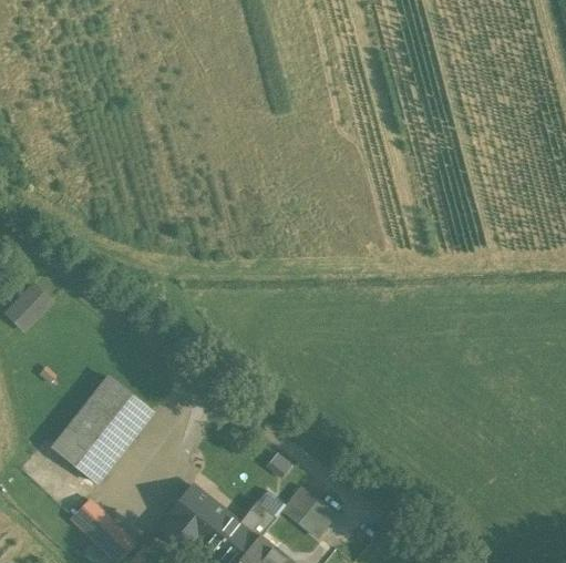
[(33,287),(12,309),(23,320),(44,298),(33,287)]
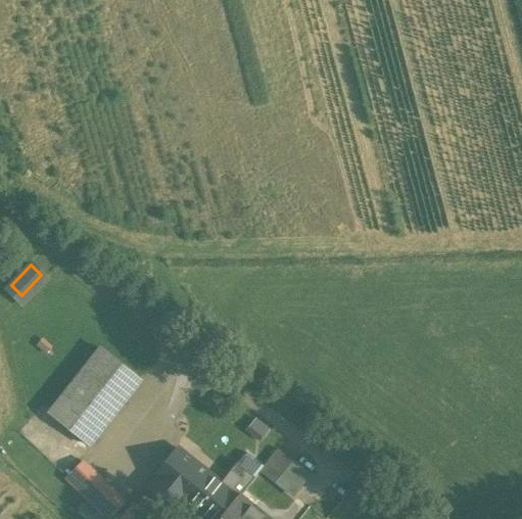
[(101,344),(50,410),(90,442),(142,377),(101,344)]
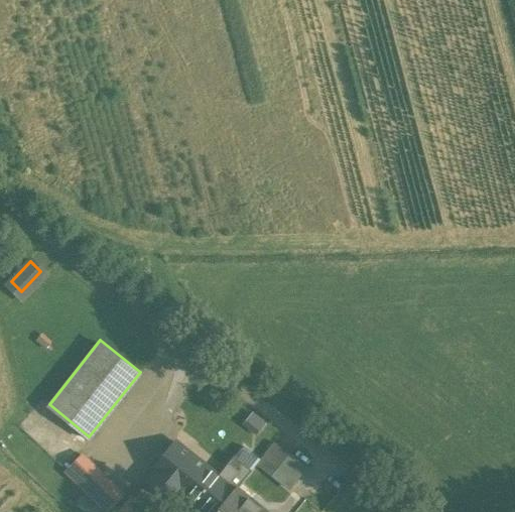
[(210,465),(176,438),(147,476),(175,498),(181,491),(196,502),(189,510),(191,511),(215,511),(236,486),(223,476),(224,476),(210,465)]
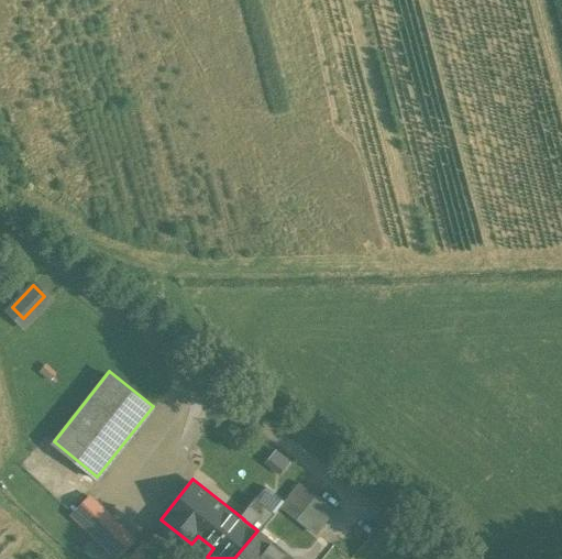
[(100,505),(80,485),(64,503),(120,558),(135,541),(100,506),(100,505)]
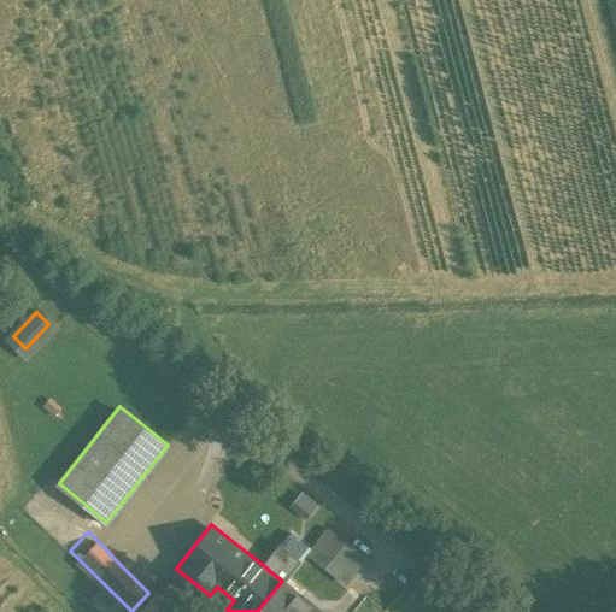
[(355,575),(373,552),(352,536),(334,560),(355,575)]
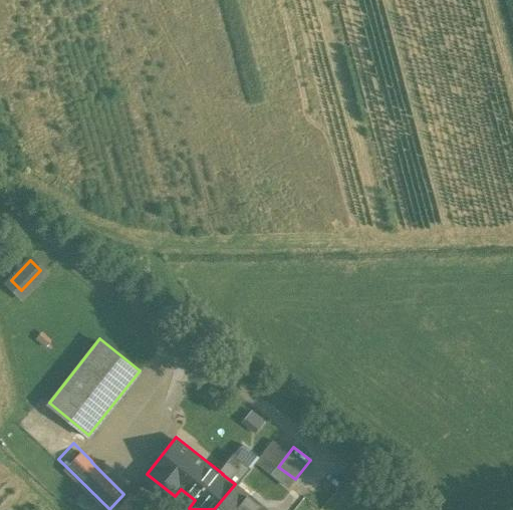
[(235,484),(214,509),(264,509),(268,506),(251,493),(250,495),(237,484),(238,483),(237,482),(235,484)]
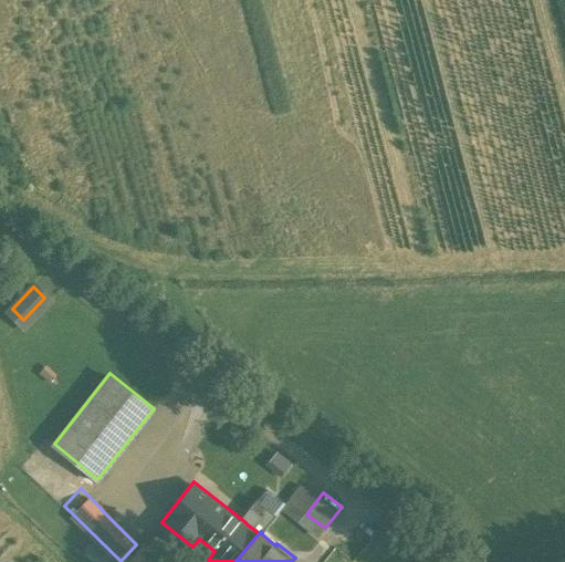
[(148,549),(143,549),(142,549),(131,561),(167,561),(149,548),(148,549)]
